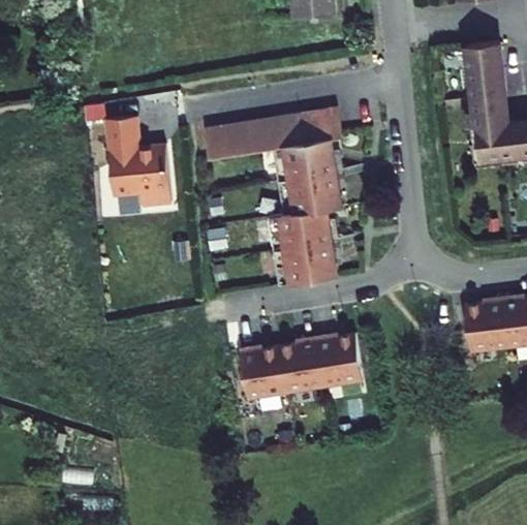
[(289,0),(291,21),(336,17),(334,0),(289,0)]
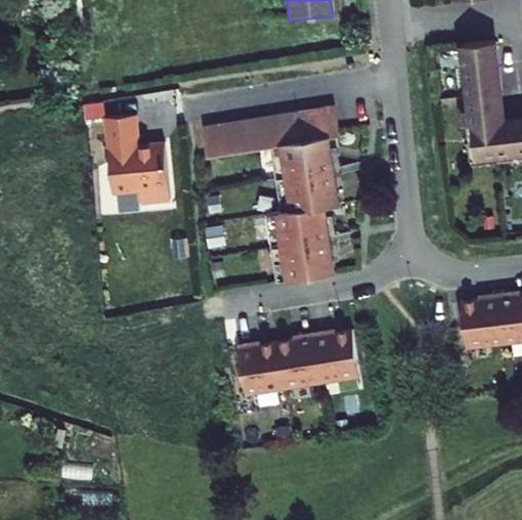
[(466,87),(499,84),(494,44),(462,48),(466,87)]
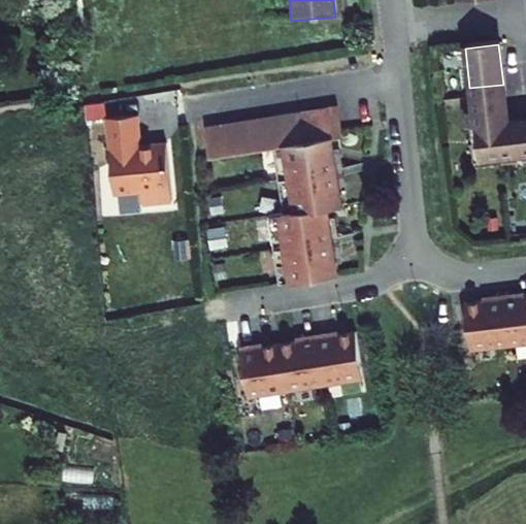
[(439,69),(449,67),(446,52),(436,54),(439,69)]
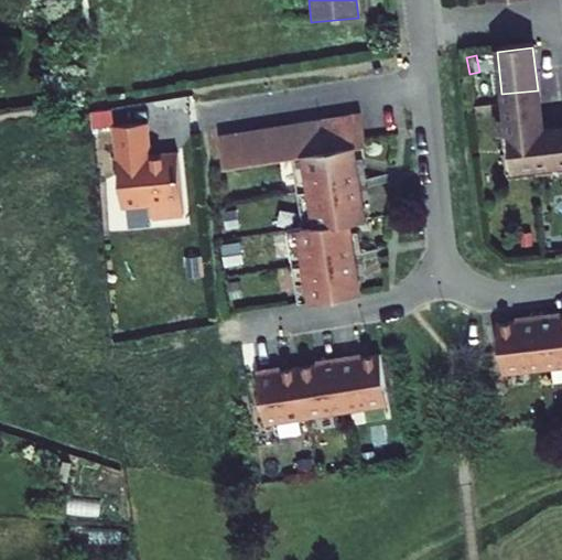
[(542,133),(538,90),(501,94),(505,120),(497,121),(499,139),(507,138),(542,133)]
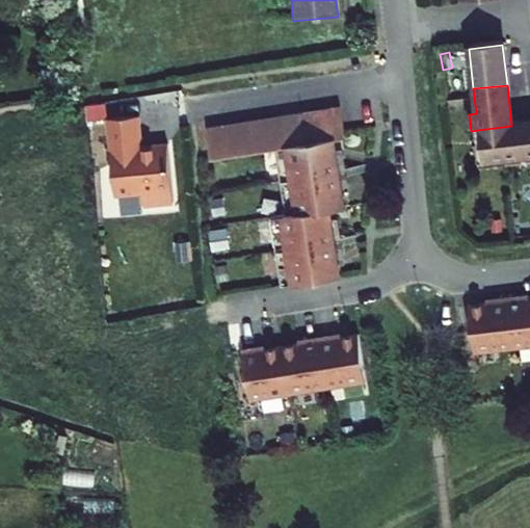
[(102,123),(100,107),(85,109),(87,124),(102,123)]
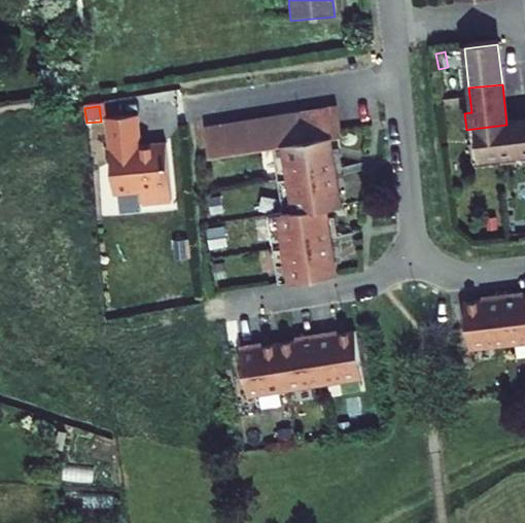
[(204,160),(269,150),(330,140),(338,139),(334,109),(201,132),(204,160)]
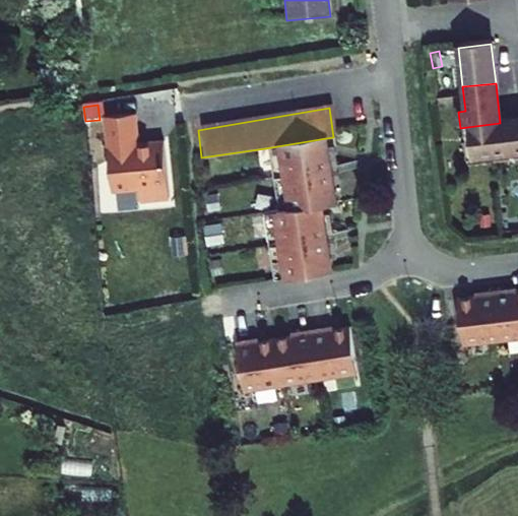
[(168,201),(163,144),(137,146),(135,116),(105,119),(111,194),(138,191),(139,204),(168,201)]
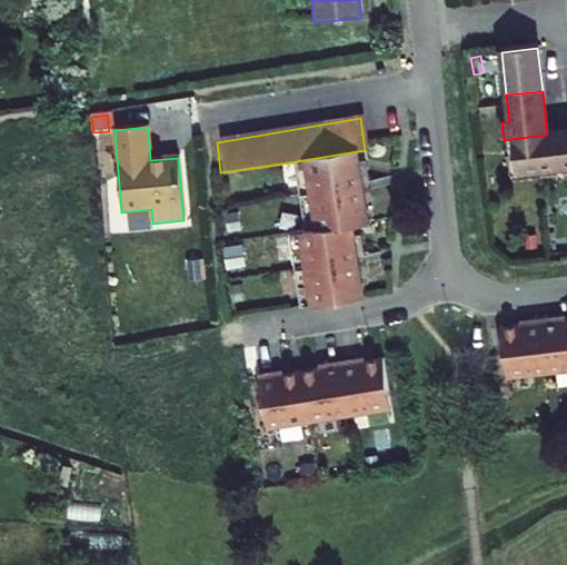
[(566,131),(547,135),(551,170),(566,168),(566,131)]
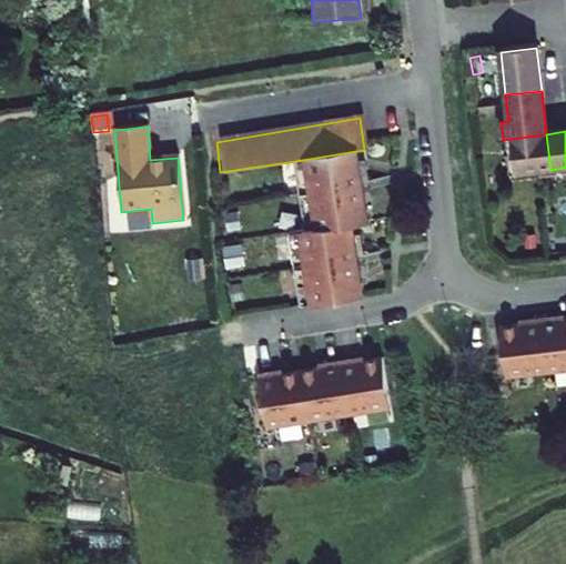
[(551,170),(546,134),(511,139),(515,174),(551,170)]
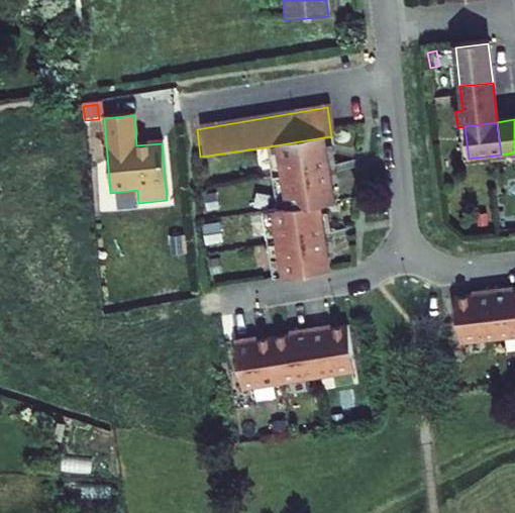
[(264,147),(274,213),(320,207),(334,205),(332,192),(331,184),(328,159),(326,147),(324,137),(264,147)]
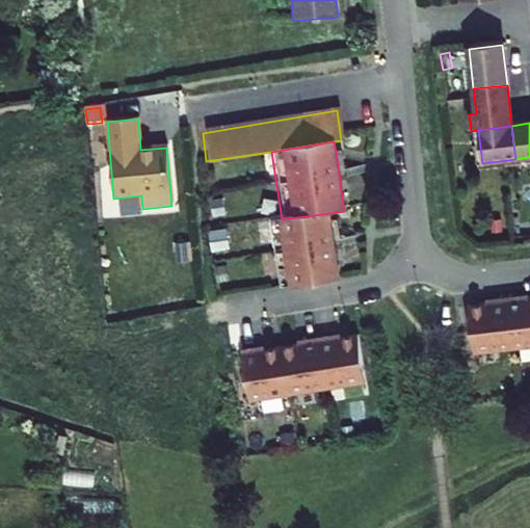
[(332,225),(329,213),(282,219),(269,220),(279,289),(340,280),(338,264),(336,257),(333,231),(332,225)]
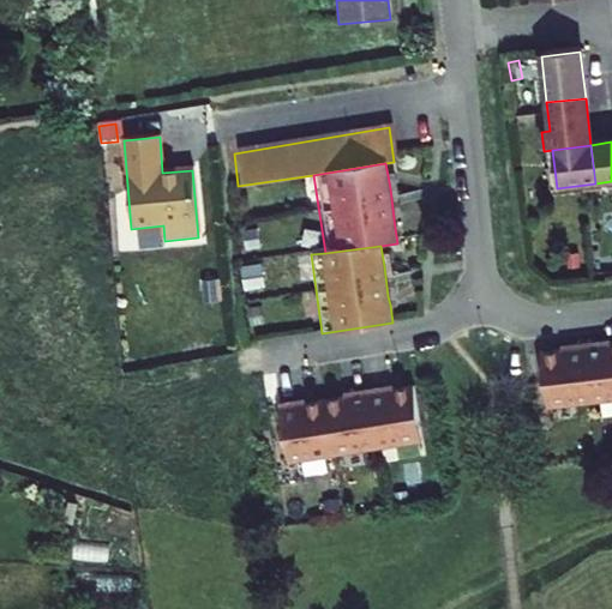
[(240,271),(244,294),(262,291),(258,267),(240,271)]
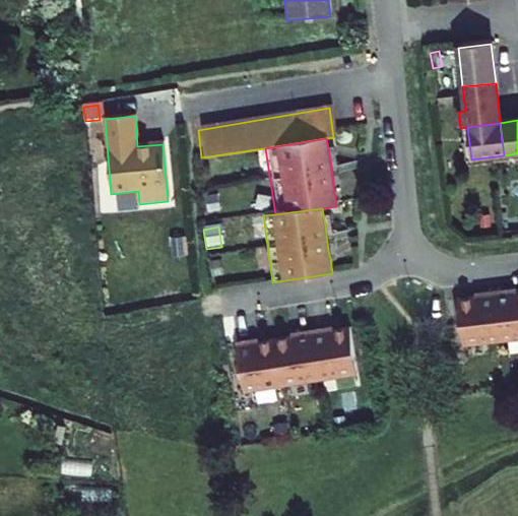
[(170,241),(172,260),(188,258),(186,240),(170,241)]
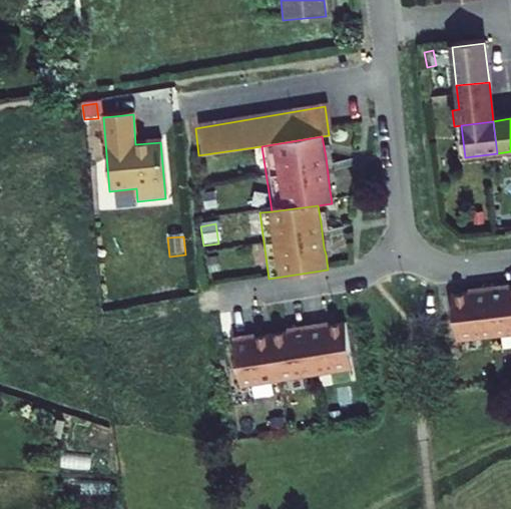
[(207,261),(209,275),(218,274),(216,259),(207,261)]
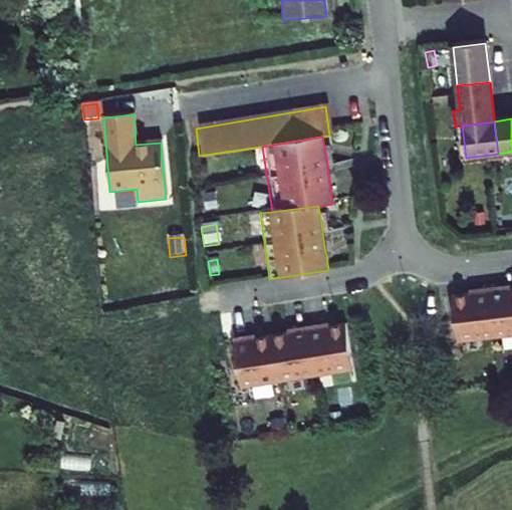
[(464,297),(453,298),(458,343),(511,336),(511,292),(511,288),(472,292),(471,296),(464,297)]
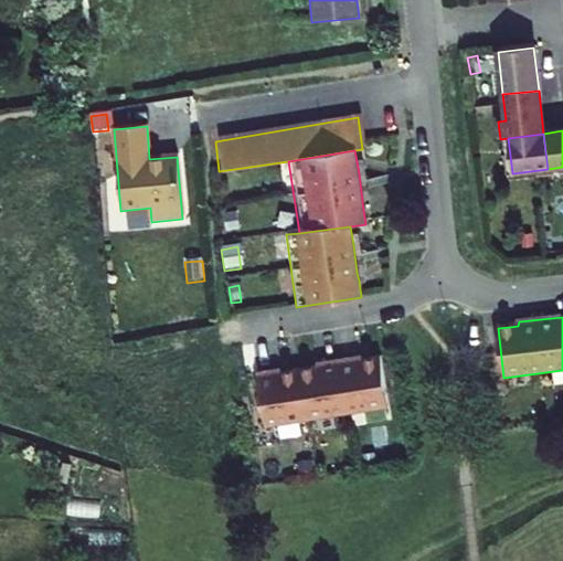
[(280,372),(257,376),(265,427),(390,408),(382,360),(364,363),(363,359),(316,366),(317,371),(282,377),(280,372)]
